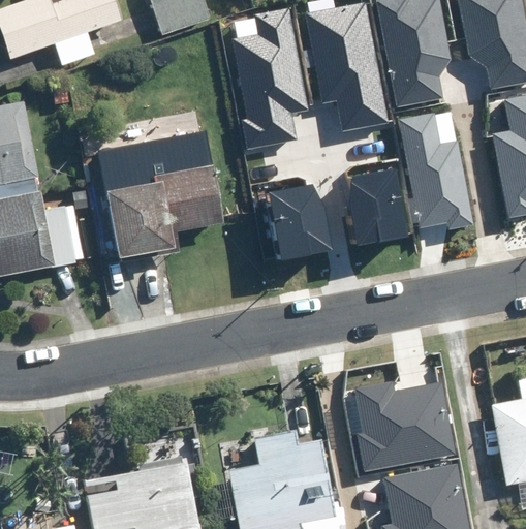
[(18,0),(0,6),(0,27),(10,58),(122,20),(115,0),(18,0)]
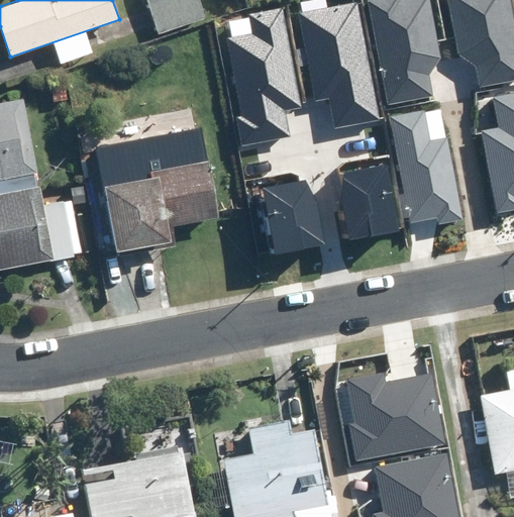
[(200,0),(149,0),(161,33),(206,19),(200,0)]
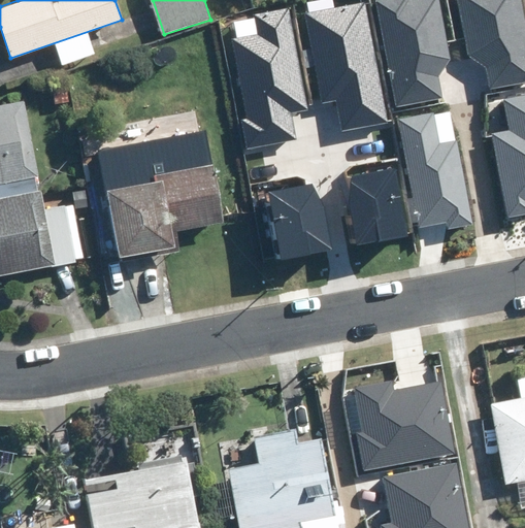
[(384,25),(403,21),(399,0),(384,0),(380,1),(384,25)]
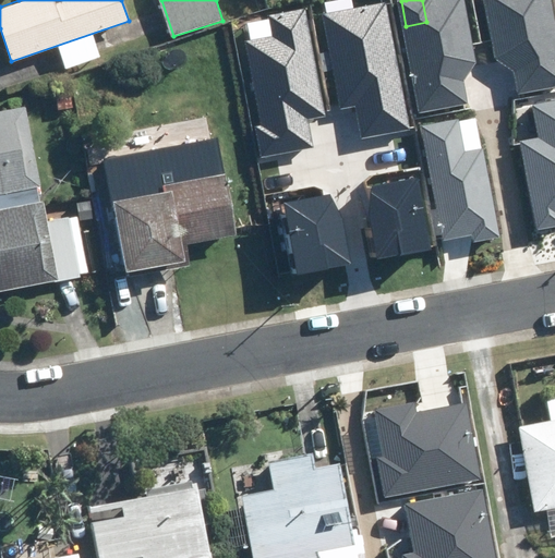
[(448,19),(406,26),(413,71),(456,63),(448,19)]
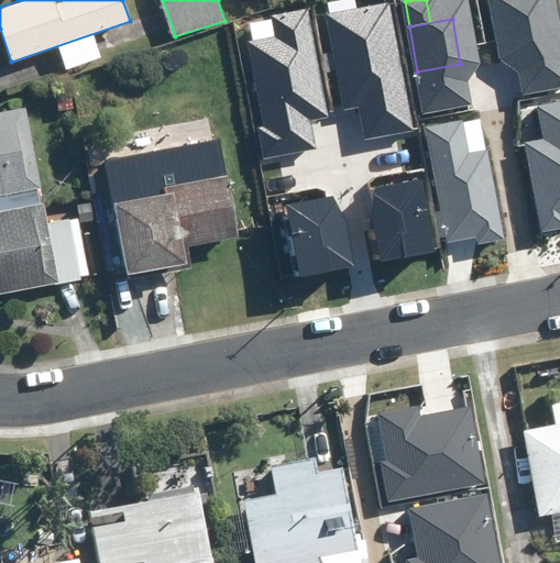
[(468,54),(489,172),(551,161),(552,165),(559,163),(559,119),(545,41),(468,54)]
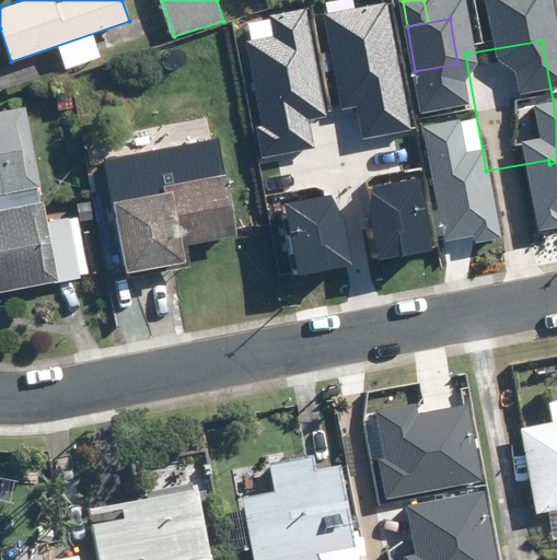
[(410,98),(405,70),(383,73),(387,103),(410,98)]
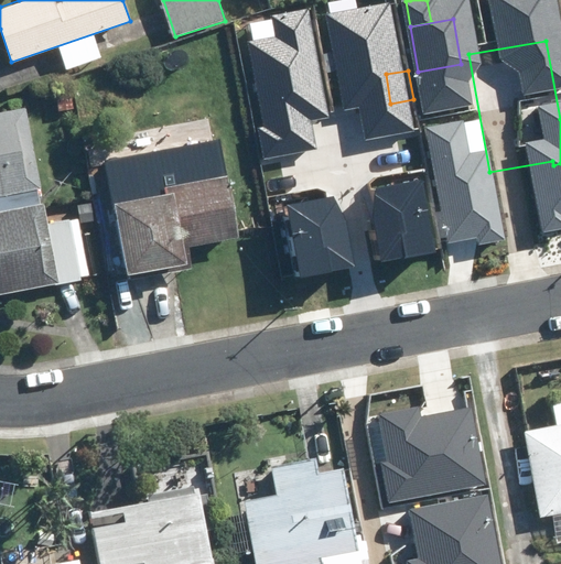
[(0,293),(82,279),(71,220),(47,225),(43,203),(39,203),(36,188),(41,187),(25,108),(0,112),(0,293)]
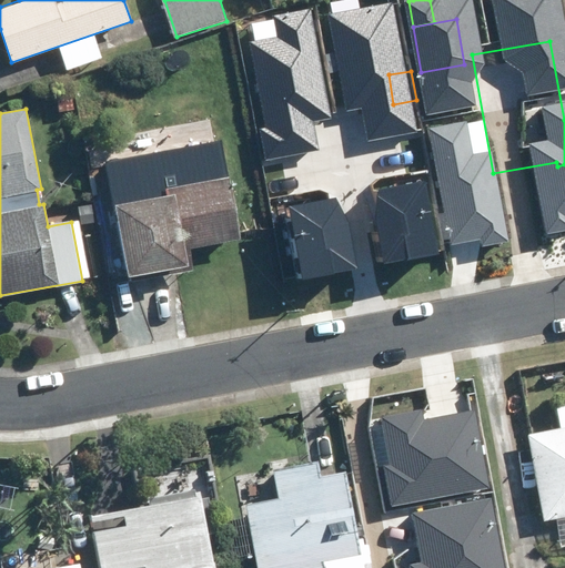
[(386,131),(283,150),(300,243),(403,223),(386,131)]
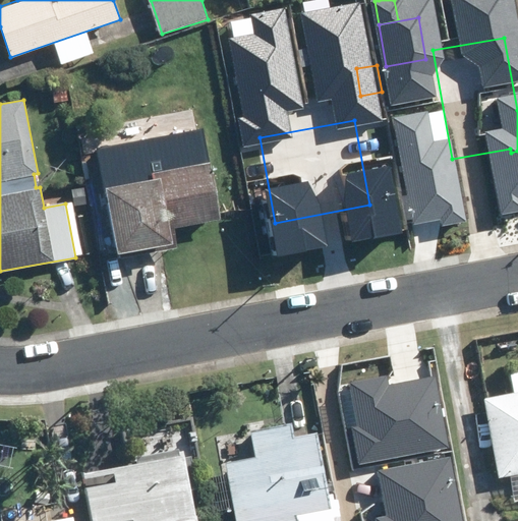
[(153,172),(154,177),(104,186),(116,253),(169,243),(167,228),(219,218),(209,163),(153,172)]
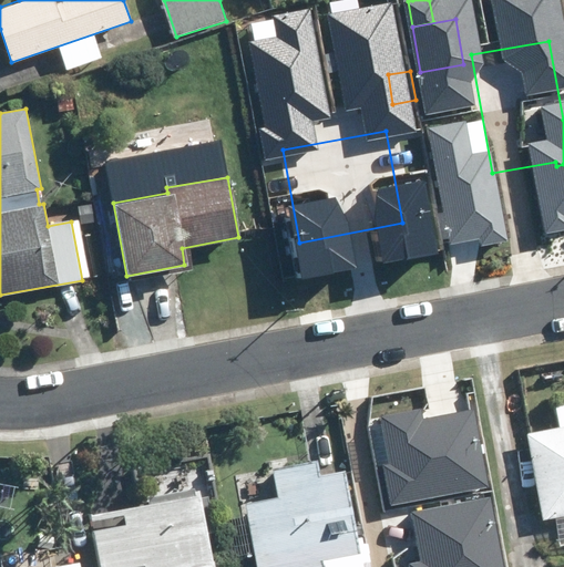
[(95,224),(93,205),(79,207),(82,226),(95,224)]
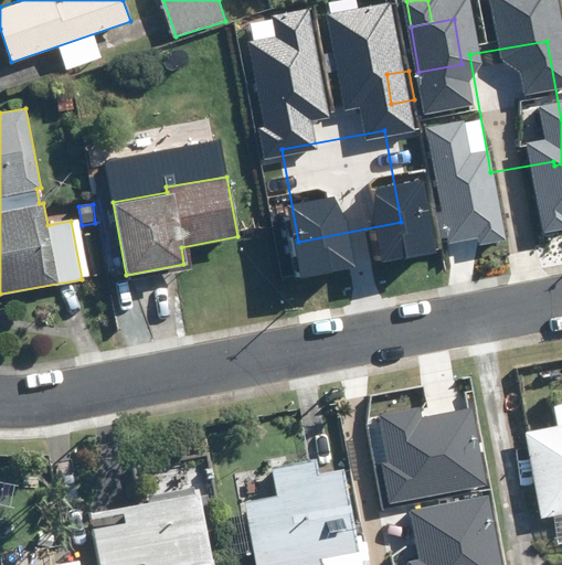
[(561,425),(525,432),(541,519),(561,514),(561,425)]
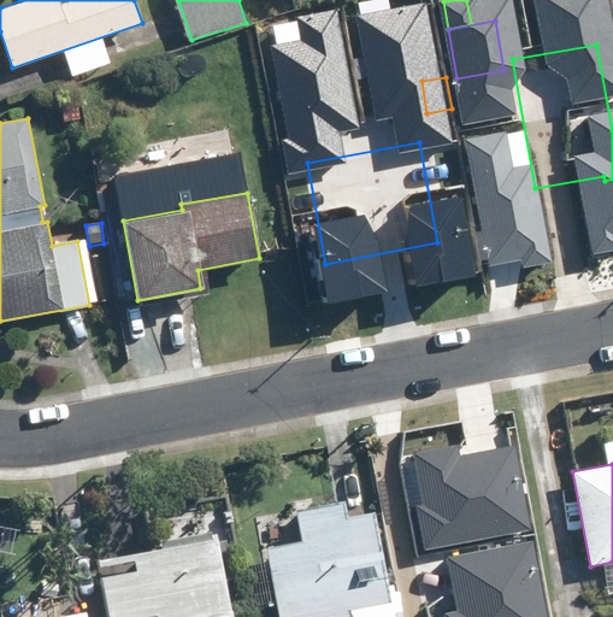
[(501,476),(412,493),(424,575),(516,559),(501,476)]
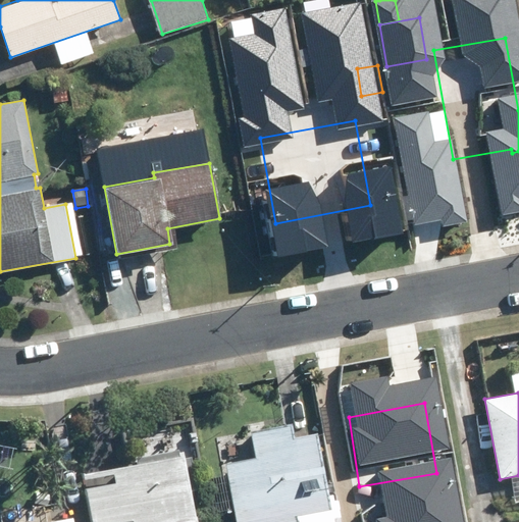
[(249,431),(255,458),(225,464),(237,521),(298,521),(298,518),(331,512),(316,433),(294,437),(291,423),(249,431)]
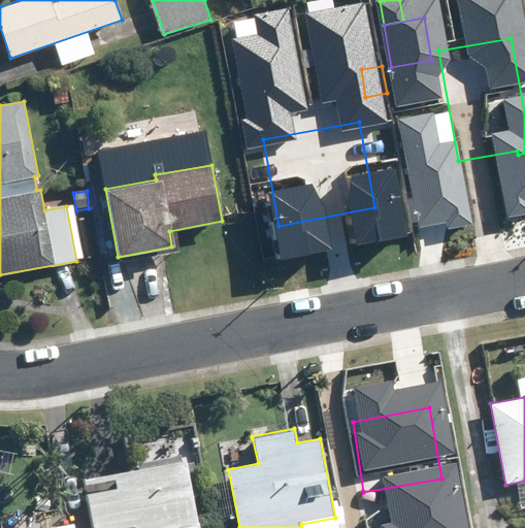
[(198,527),(187,461),(85,480),(93,527),(198,527)]
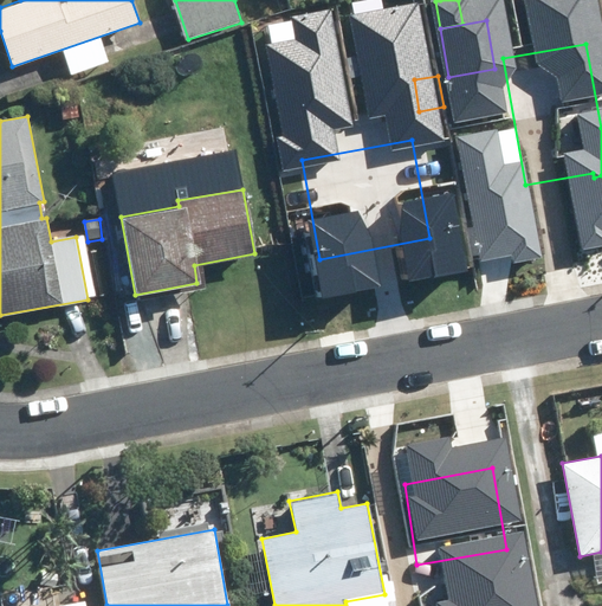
[(529,543),(509,547),(513,577),(533,574),(529,543)]
